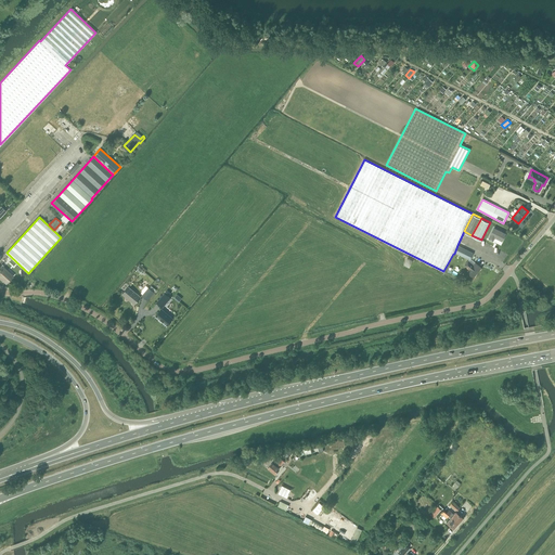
[(459,245),(455,252),(469,259),(474,253),(459,245)]
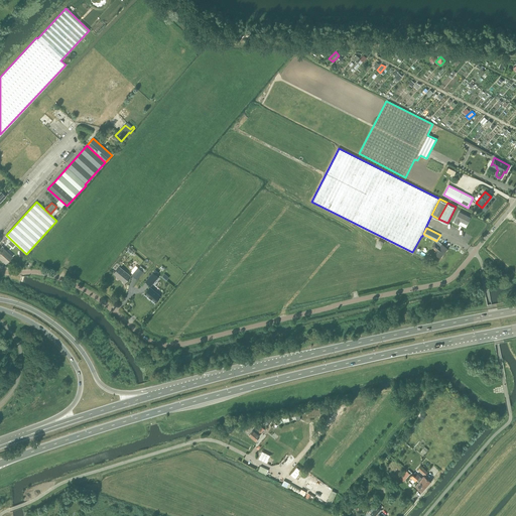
[(435,242),(432,246),(437,250),(434,253),(440,257),(447,249),(441,244),(440,246),(435,242)]
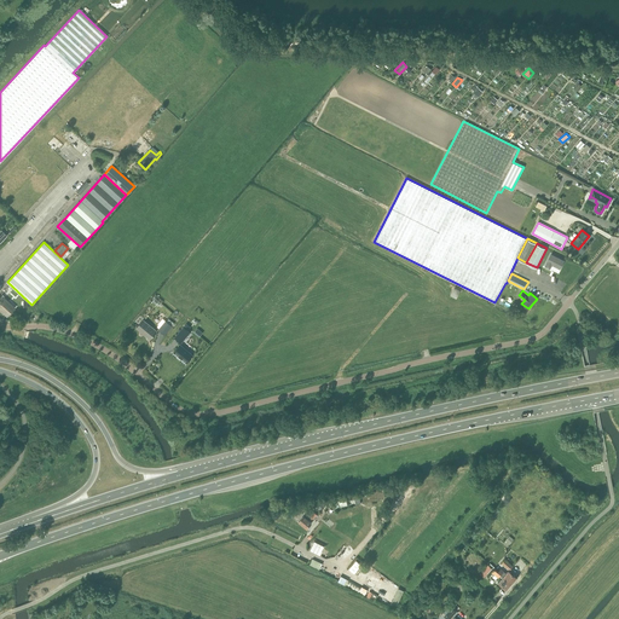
[(3,299),(0,301),(0,308),(7,316),(13,308),(3,299)]
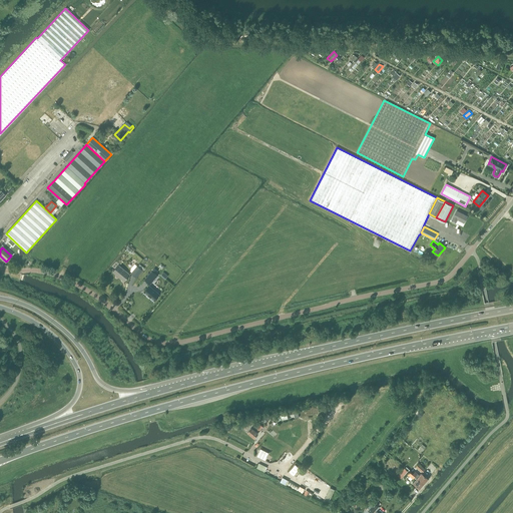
[(124,281),(130,275),(118,265),(113,272),(124,281)]
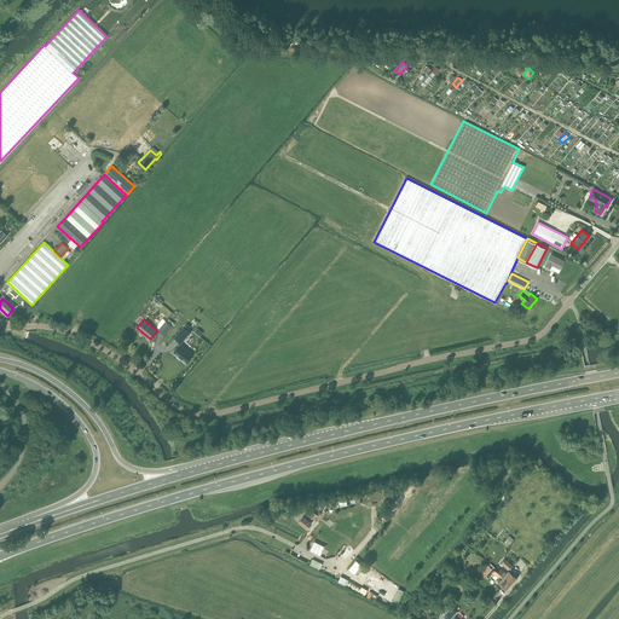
[(166,320),(158,328),(166,334),(172,325),(166,320)]
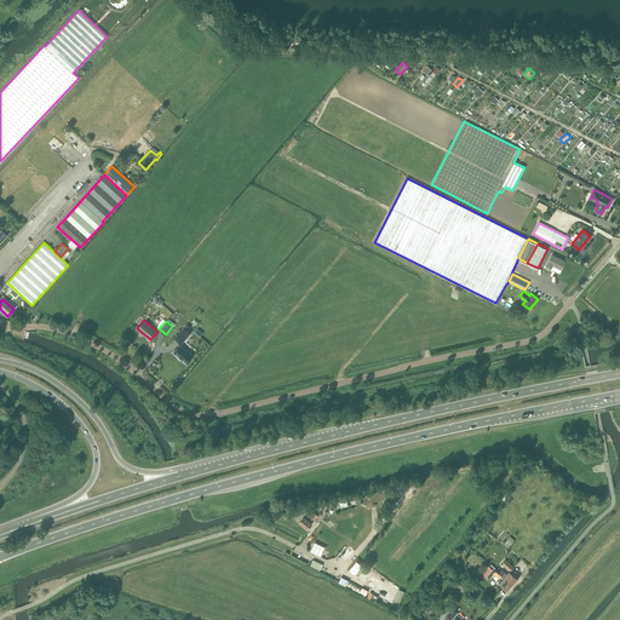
[(190,332),(183,327),(174,337),(182,343),(190,332)]
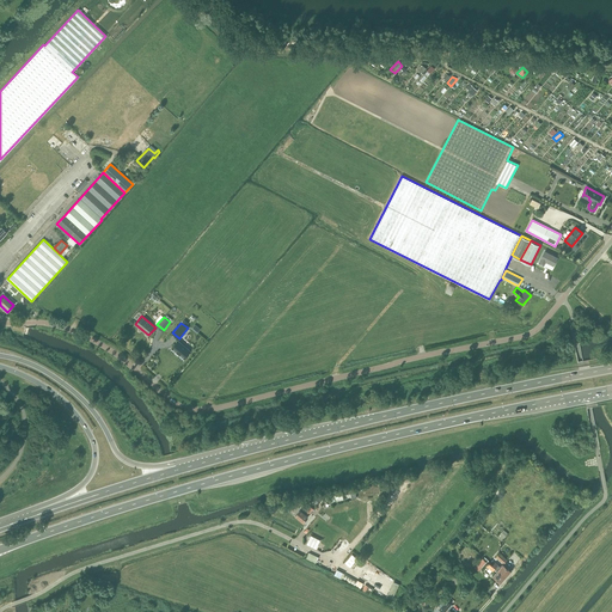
[(171,348),(185,360),(191,352),(178,340),(171,348)]
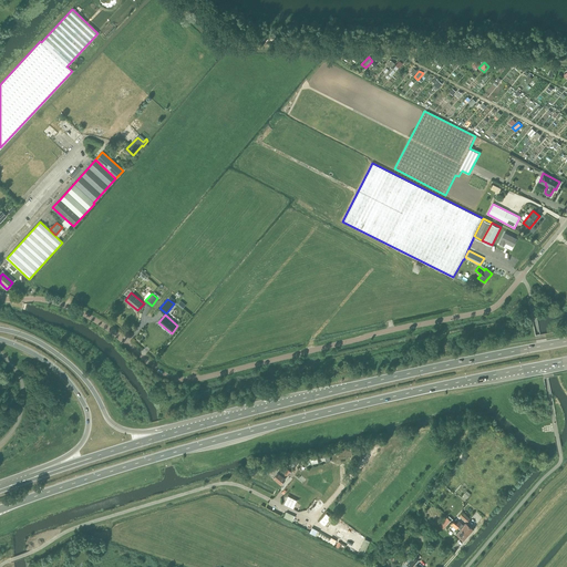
[(328,452),(319,454),(320,457),(325,457),(326,462),(330,461),(328,452)]
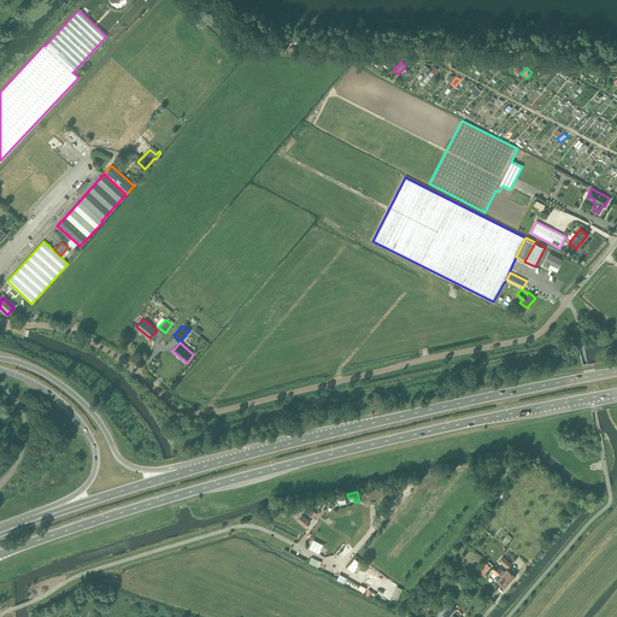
[(307,509),(298,519),(306,527),(311,521),(310,521),(316,513),(313,510),(312,511),(307,509)]
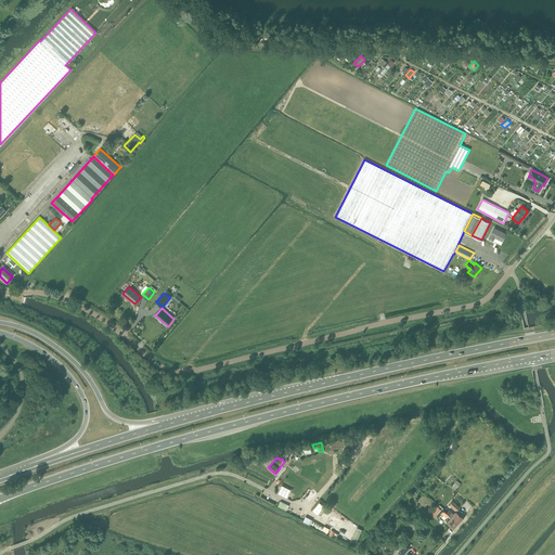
[(282,486),(278,493),(286,498),(291,490),(282,486)]
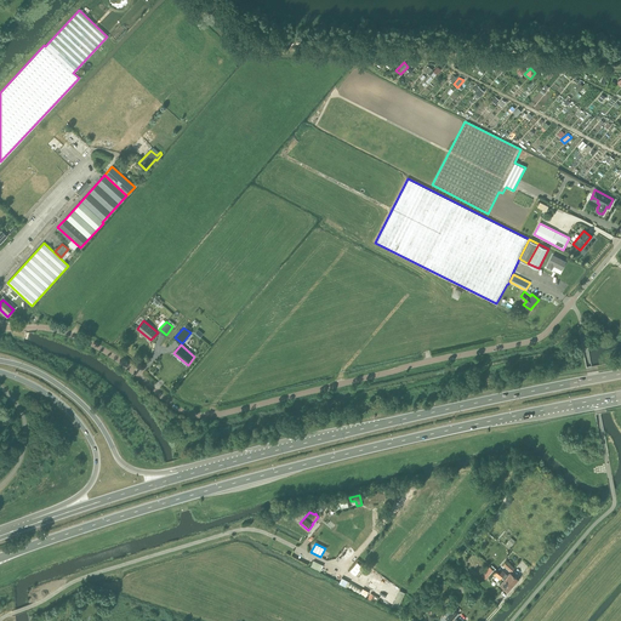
[(324,565),(313,560),(311,567),(320,571),(324,565)]
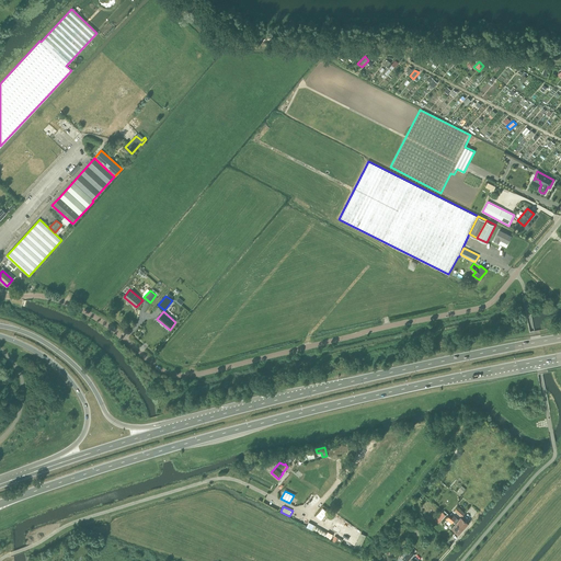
[(323,508),(317,516),(321,521),(328,513),(323,508)]
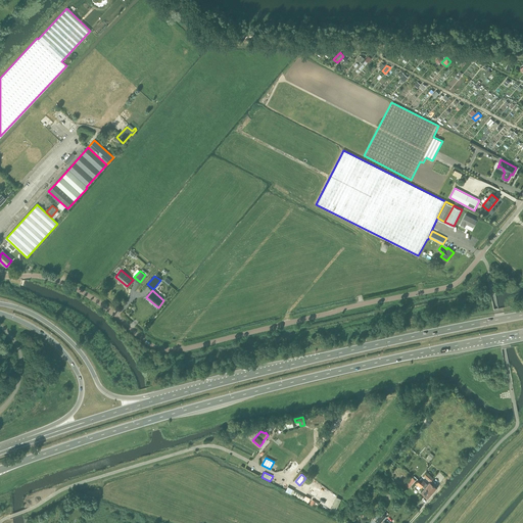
[(415,479),(412,477),(406,484),(409,487),(415,479)]
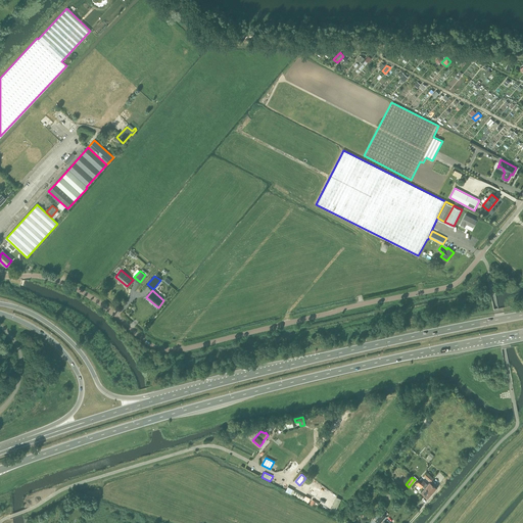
[(432,492),(421,483),(418,480),(416,483),(424,490),(422,492),(428,497),(432,492)]
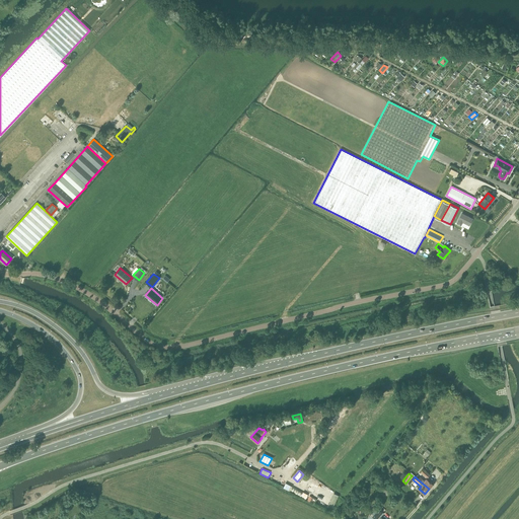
[(418,479),(429,489),(433,484),(427,478),(425,480),(420,476),(418,479)]
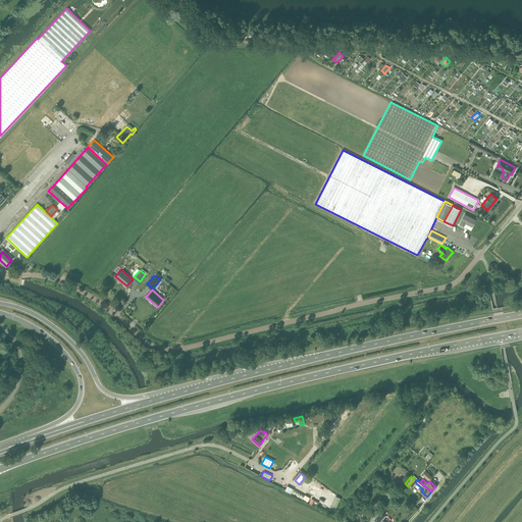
[(374,520),(376,521),(384,521),(383,521),(381,520),(385,516),(381,512),(374,520)]
